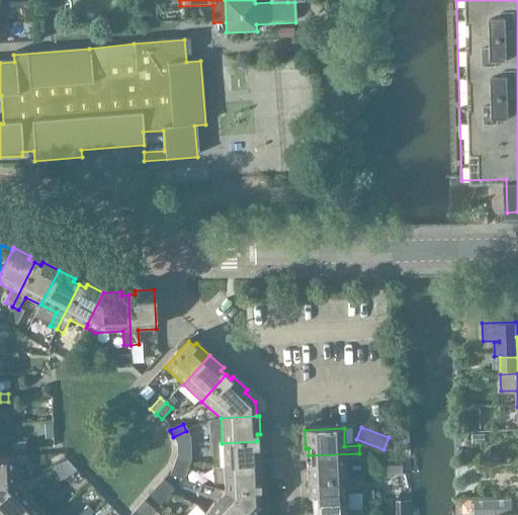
[(189,438),(186,431),(173,437),(176,444),(189,438)]
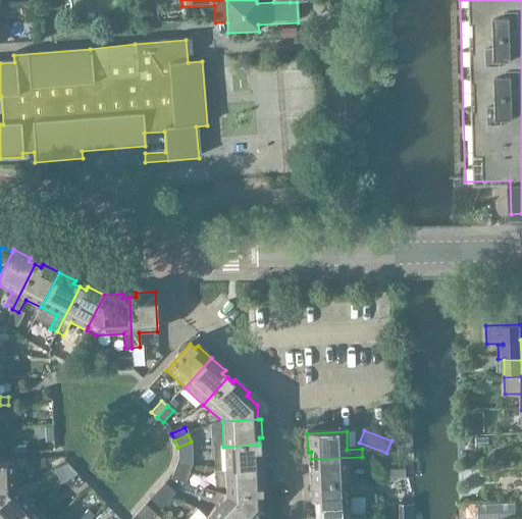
[(177,448),(177,455),(192,452),(191,442),(177,448)]
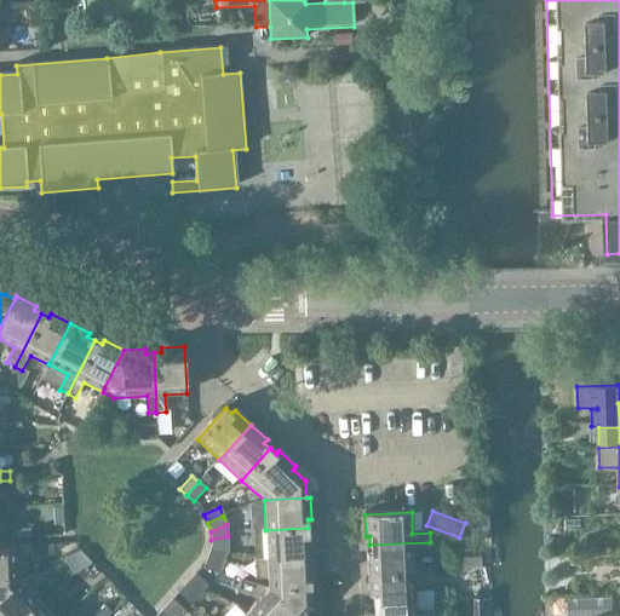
[(253,560),(267,560),(314,557),(313,535),(308,535),(308,528),(265,530),(253,531),(253,560)]
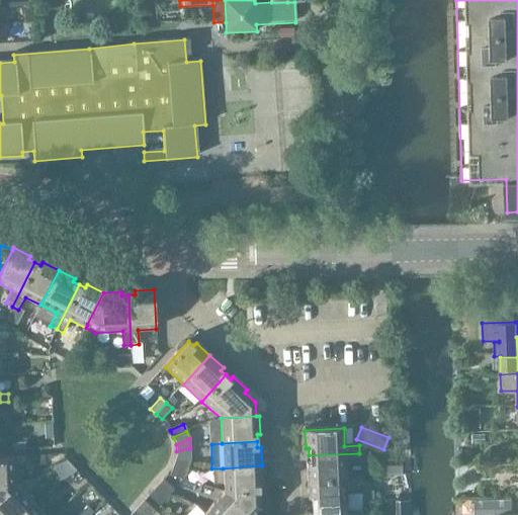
[(0,452),(11,452),(11,444),(0,444),(0,452)]
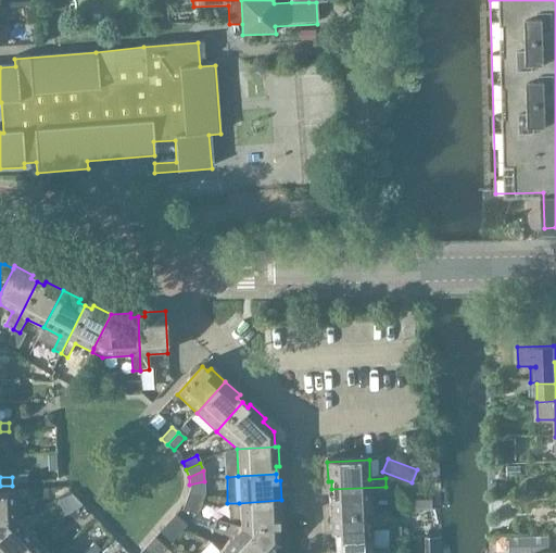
[(189,485),(190,490),(204,495),(204,481),(189,485)]
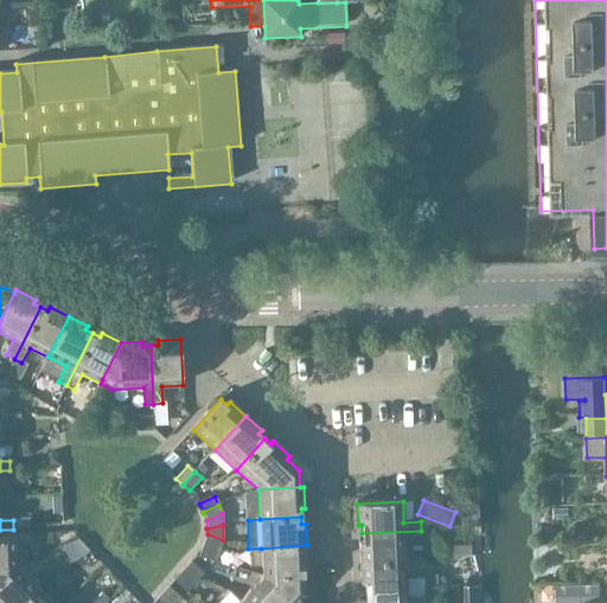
[(358,541),(359,563),(406,560),(404,540),(421,539),(421,531),(362,533),(363,541),(358,541)]
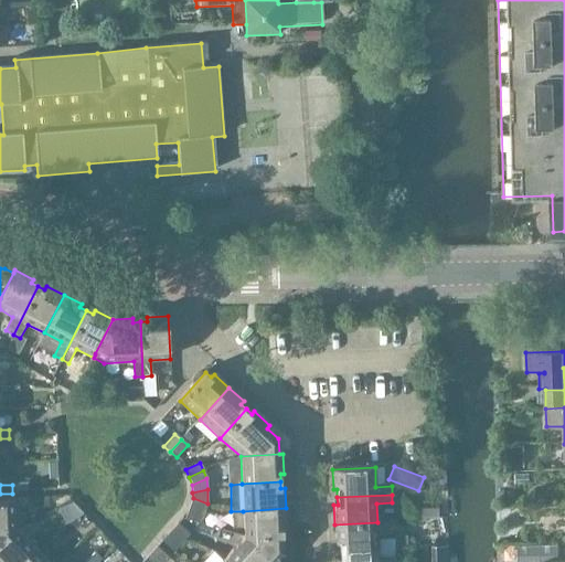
[(31,508),(30,499),(0,500),(0,529),(17,528),(16,509),(31,508)]
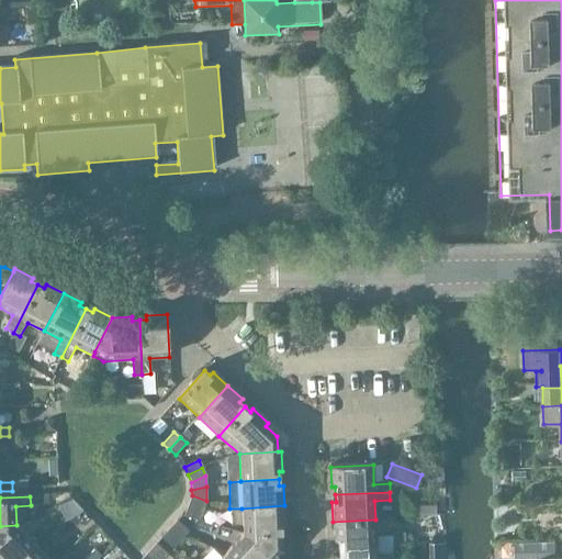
[(72,502),(58,509),(65,523),(82,513),(72,502)]
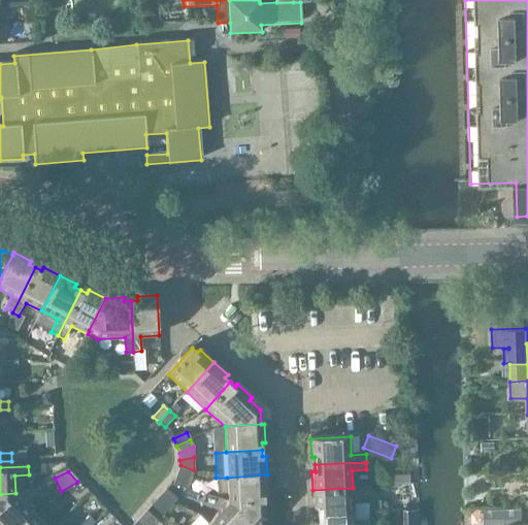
[(173,486),(178,488),(188,490),(192,478),(177,473),(173,486)]
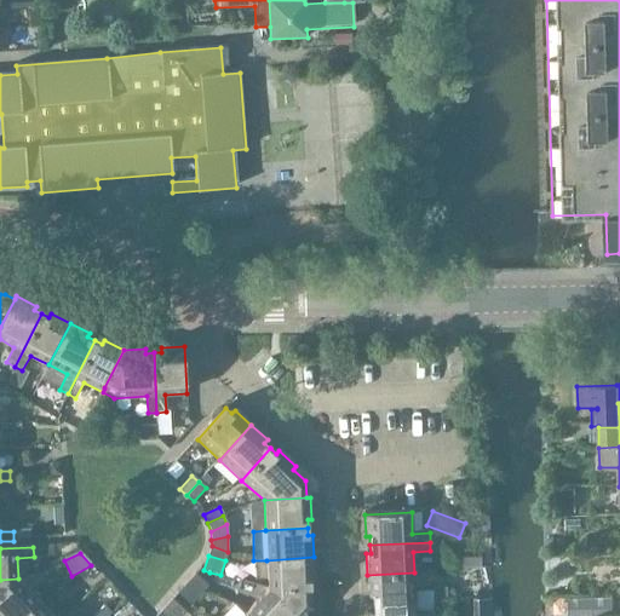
[(254,581),(268,580),(268,591),(310,587),(310,580),(315,579),(314,557),(267,560),(253,560),(254,581)]
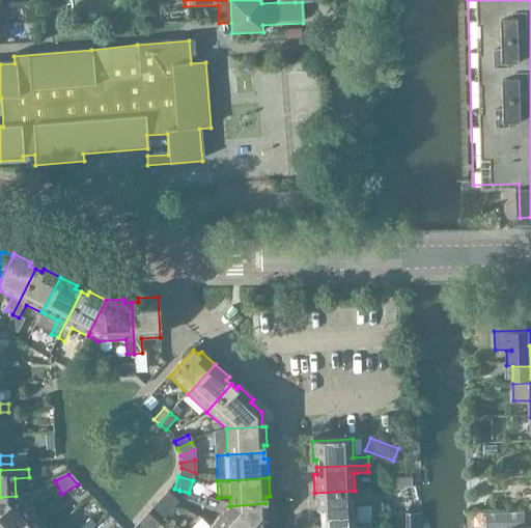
[(368,501),(397,498),(396,488),(367,491),(368,501)]
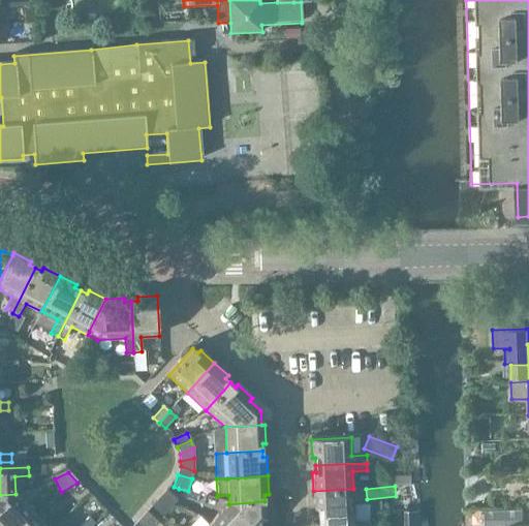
[(318,508),(318,516),(369,514),(369,505),(354,506),(353,489),(313,491),(314,508),(318,508)]
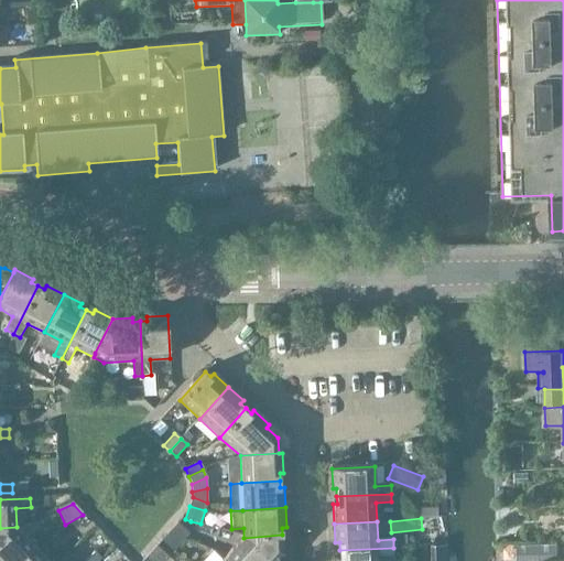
[(177,525),(172,530),(184,541),(190,535),(177,525)]
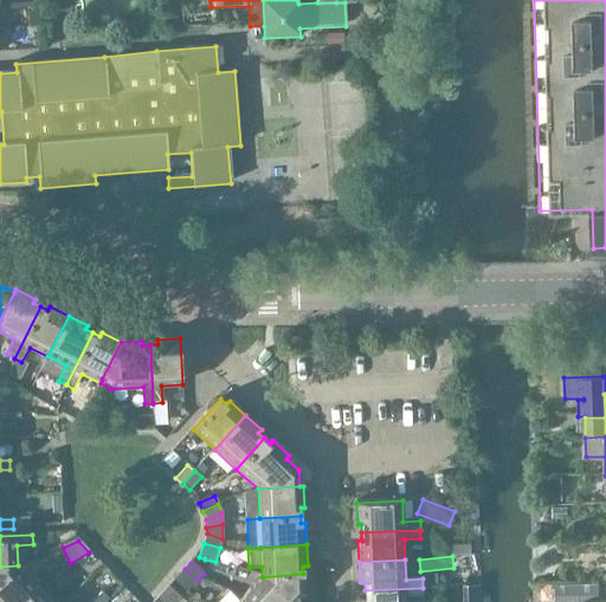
[(0,581),(18,565),(0,567),(0,581)]
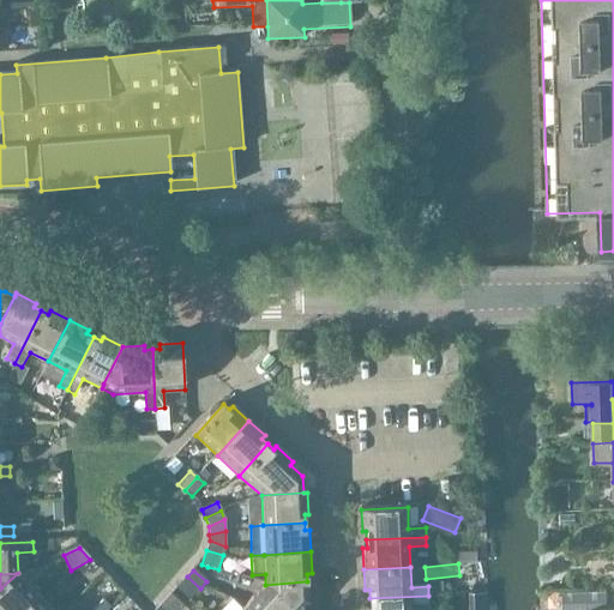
[(31,589),(18,573),(0,589),(0,609),(20,609),(50,583),(44,577),(31,589)]
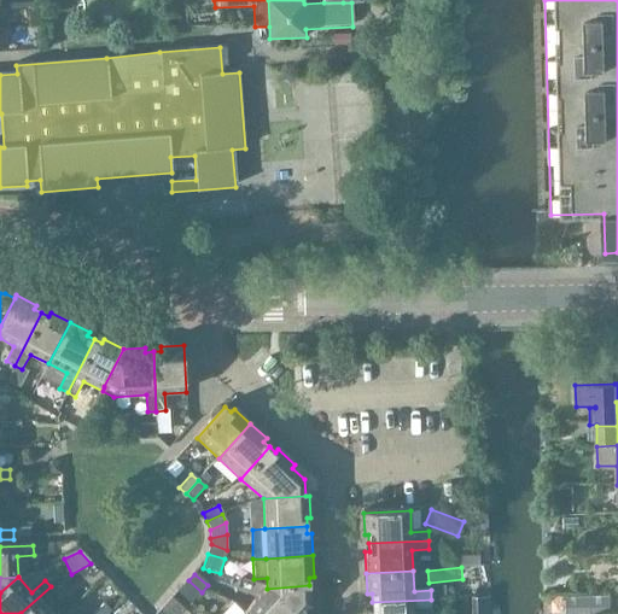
[(188,580),(182,588),(178,592),(190,604),(202,592),(188,580)]
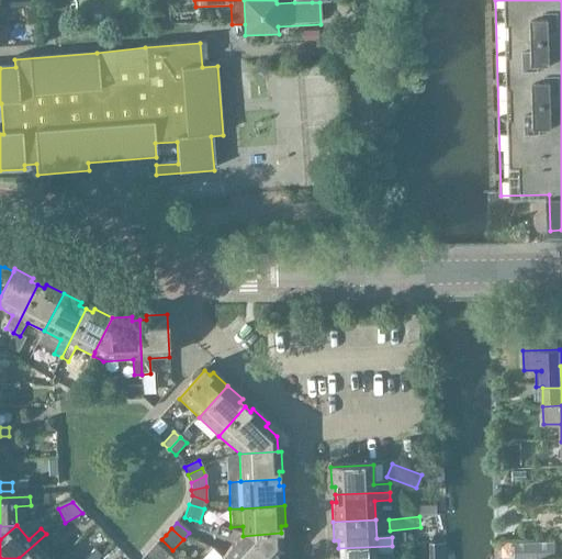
[(281,533),(243,536),(269,558),(273,558),(282,549),(281,533)]
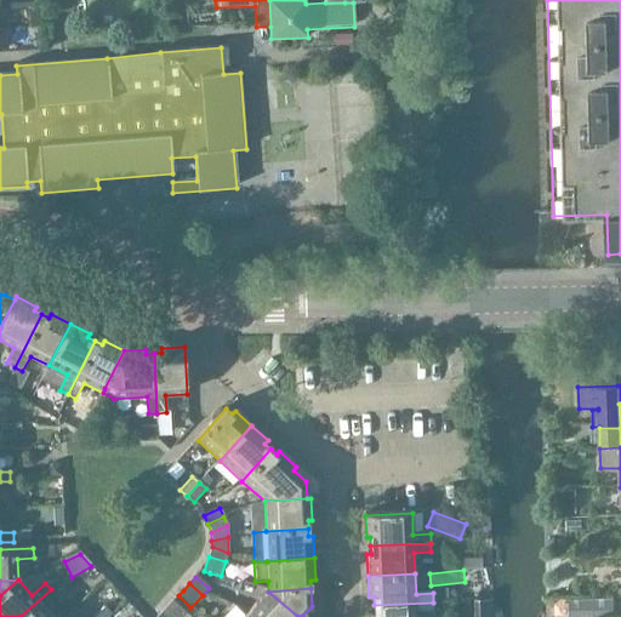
[(52,616),(45,609),(57,596),(51,589),(21,616),(52,616)]
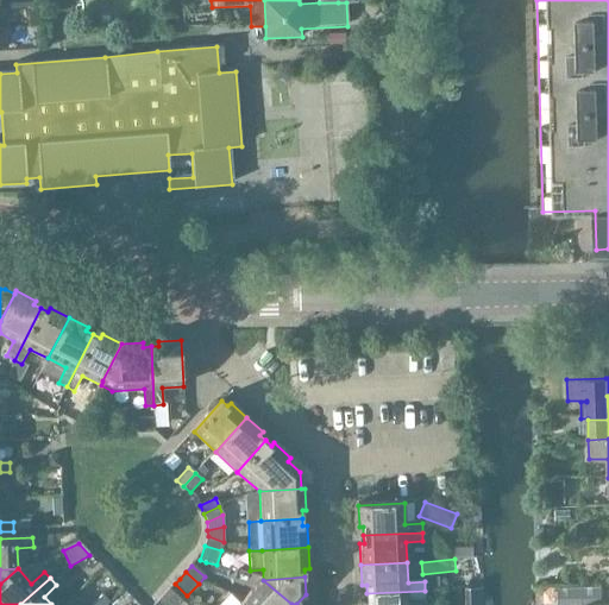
[(425,579),(425,581),(425,591),(439,590),(439,578),(425,579)]
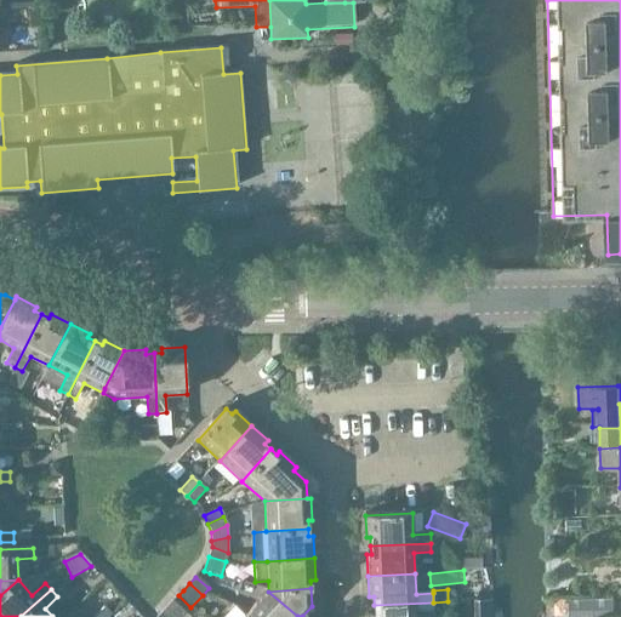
[(297,616),(268,592),(248,613),(251,616),(297,616)]
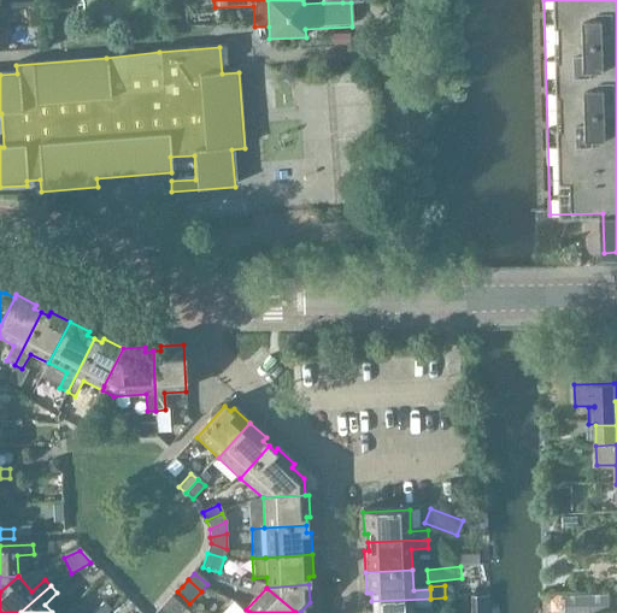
[(610,597),(565,599),(565,612),(610,612),(610,597)]
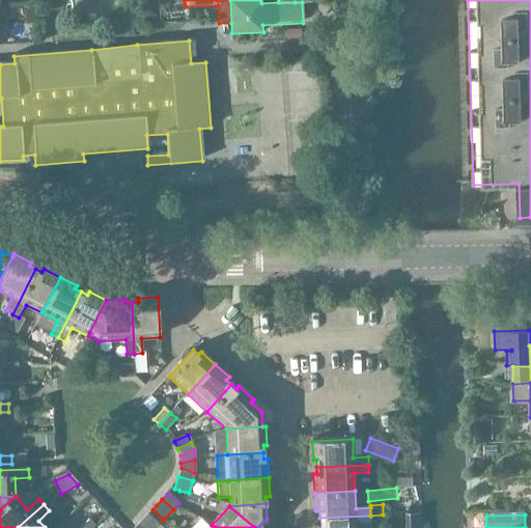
[(147,516),(137,527),(157,527),(159,525),(147,516)]
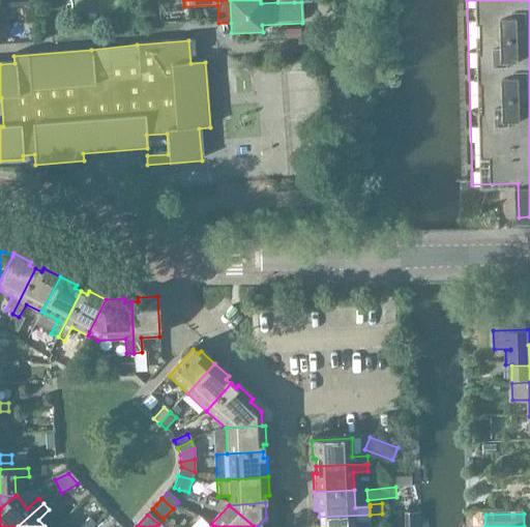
[(319,524),(316,524),(316,526),(355,526),(355,523),(371,523),(370,515),(319,517),(319,524)]
